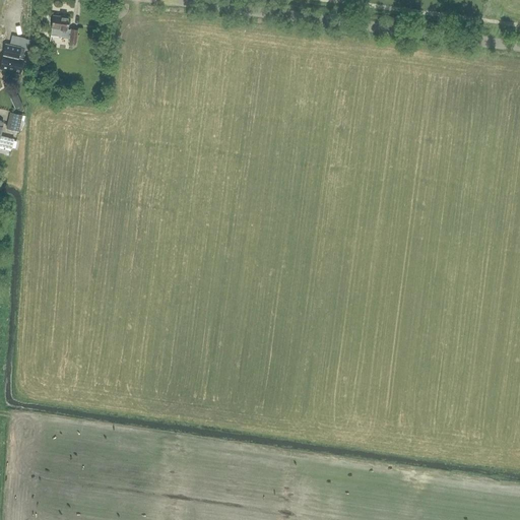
[(51,36),(55,37),(70,39),(69,43),(75,44),(77,30),(71,29),(71,30),(68,30),(69,18),(53,16),(52,28),(51,36)]
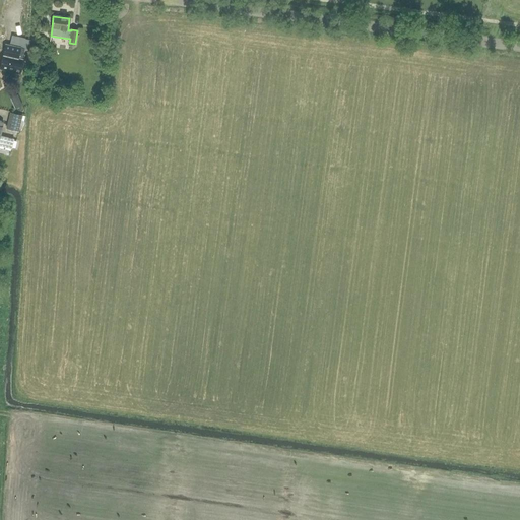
[(0,70),(20,74),(24,55),(23,55),(25,49),(6,45),(0,70)]
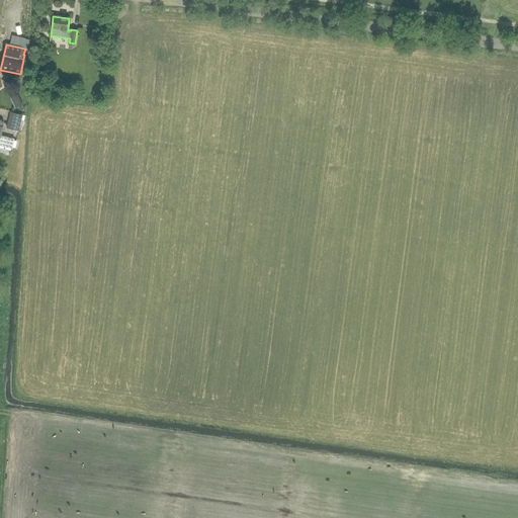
[(15,108),(22,105),(18,94),(10,97),(15,108)]
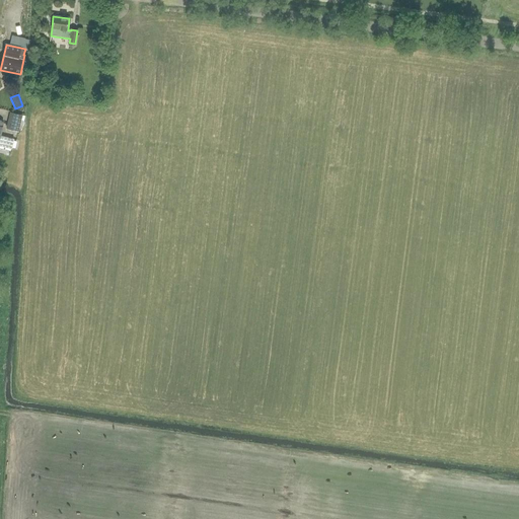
[(18,132),(22,116),(10,113),(6,129),(18,132)]
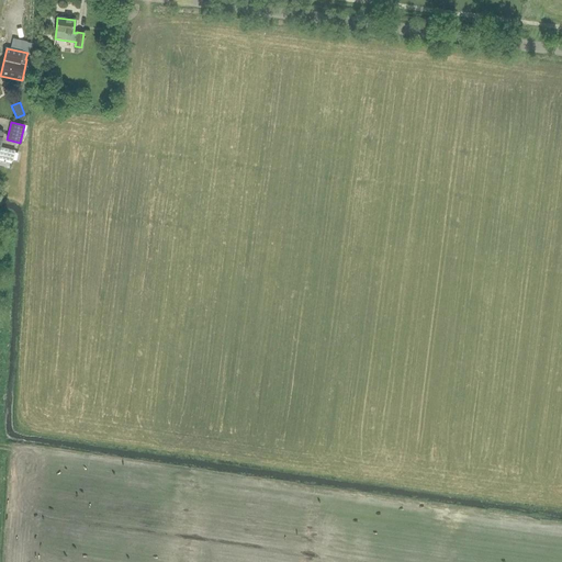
[(0,158),(12,161),(14,150),(0,147),(3,133),(0,131),(0,158)]
